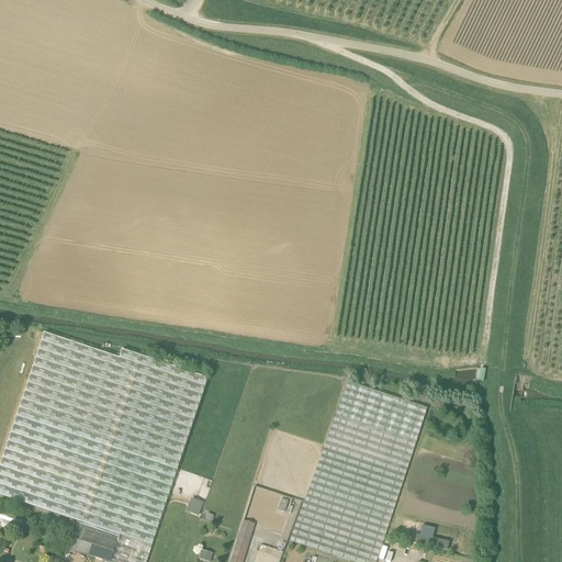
[(0,495),(11,499),(78,523),(120,535),(150,546),(206,378),(123,350),(120,359),(44,334),(0,468),(0,495)]
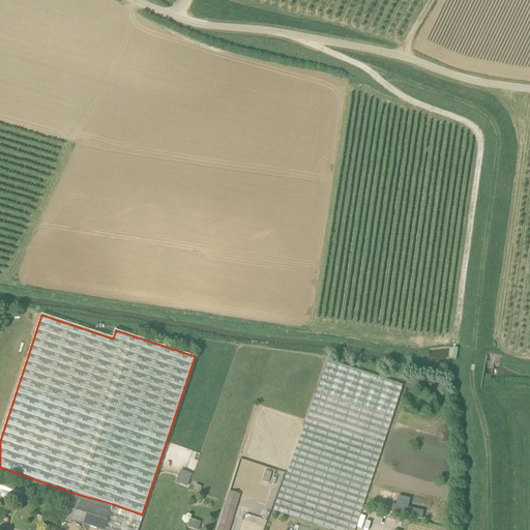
[(330,529),(354,529),(372,479),(403,385),(326,361),(276,501),(273,511),(330,529)]
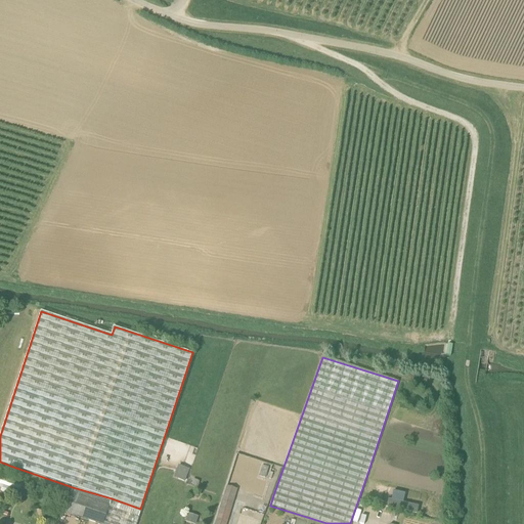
[(178,465),(175,478),(186,481),(190,468),(178,465)]
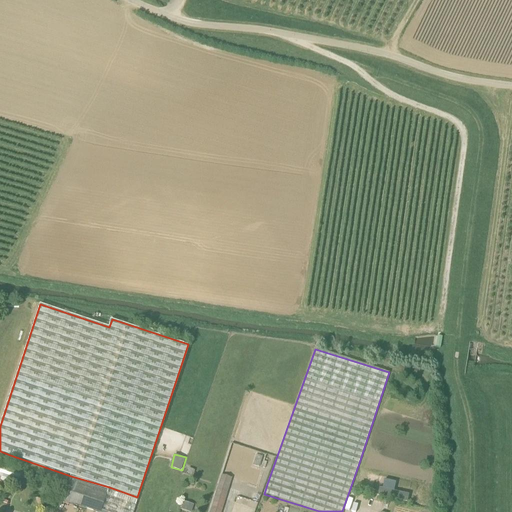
[(24,475),(1,467),(0,467),(0,480),(20,487),(24,475)]
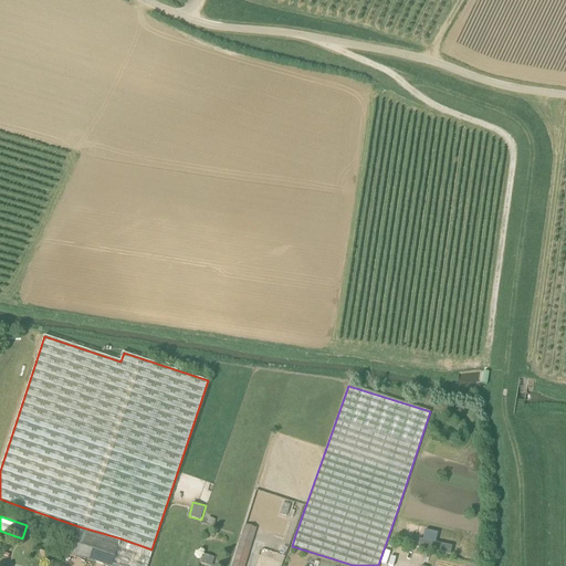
[(244,525),(231,565),(244,565),(257,528),(244,525)]
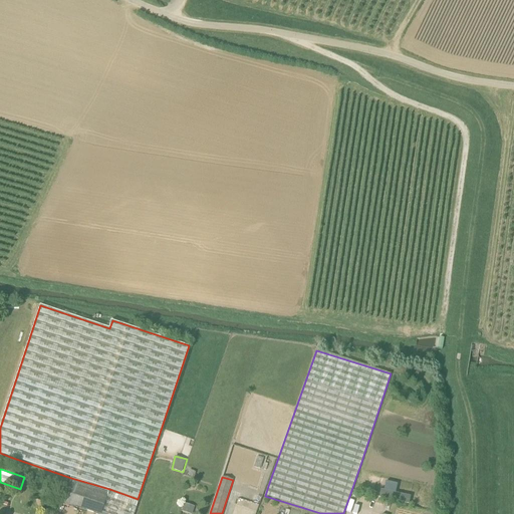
[(100,513),(103,507),(109,489),(71,478),(62,503),(94,513),(100,513)]
